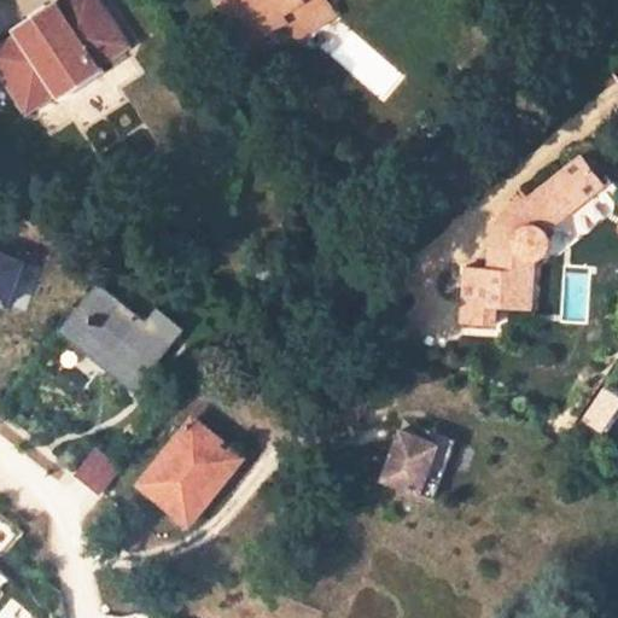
[(126,44),(94,0),(60,0),(53,6),(50,1),(9,30),(12,35),(0,44),(0,82),(24,116),(54,94),(58,99),(99,70),(95,64),(126,44)]
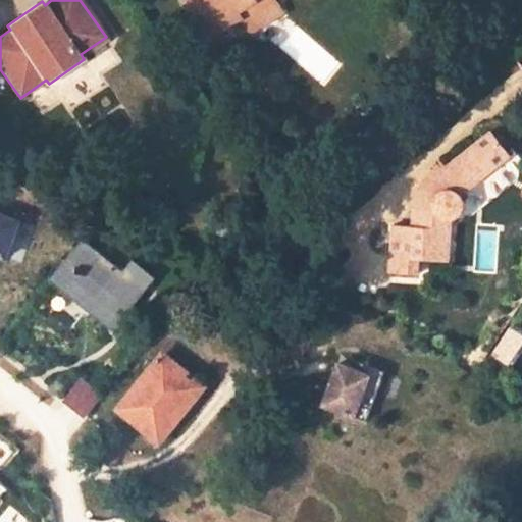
[(275,0),(186,0),(184,2),(207,40),(244,18),(246,22),(277,3),(275,0)]
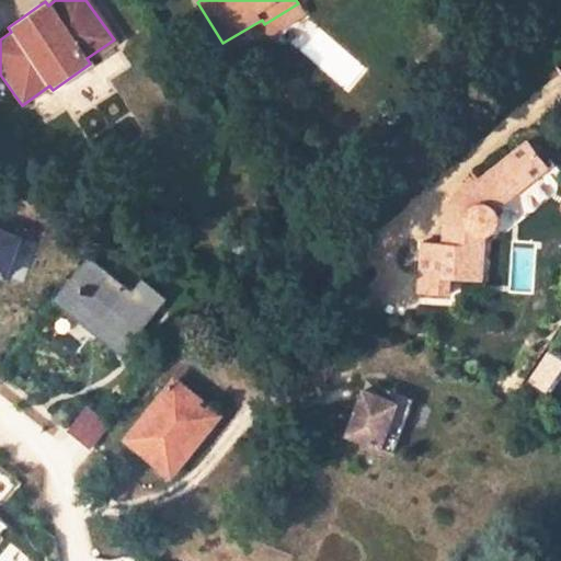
[(298,3),(264,24),(271,36),(305,15),(298,3)]
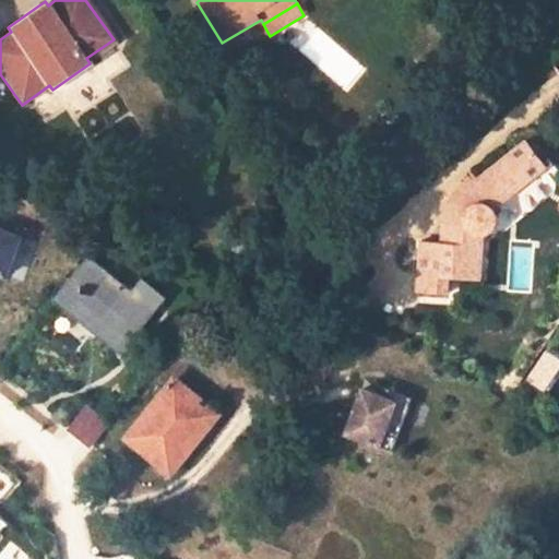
[(527,142),(445,205),(441,242),(421,240),(417,290),(449,294),(451,277),(480,281),(486,236),(489,235),(496,229),(499,223),(499,218),(499,217),(498,216),(498,215),(497,214),(496,212),(548,168),(527,142)]
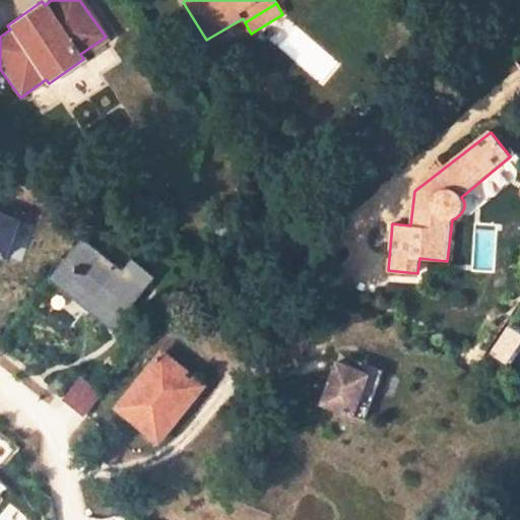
[(510,156),(461,197),(462,199),(463,200),(463,201),(464,202),(464,203),(515,164),(510,156)]
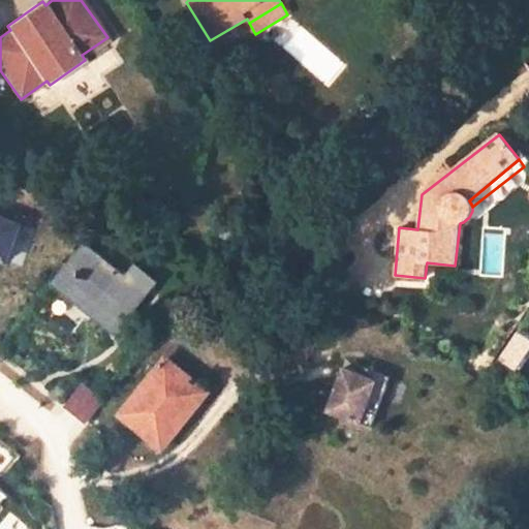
[(0,256),(7,259),(21,222),(0,214),(0,256)]
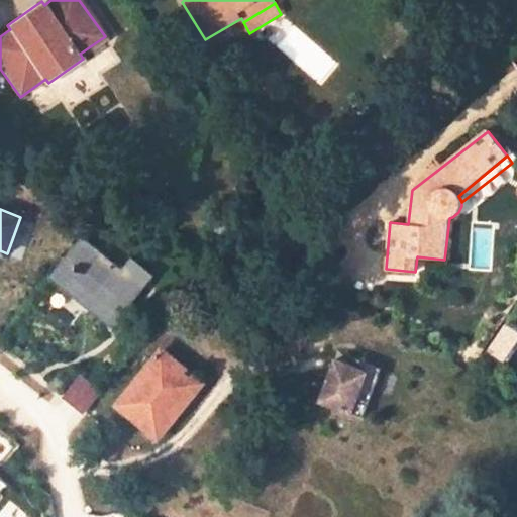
[(83,236),(50,277),(113,327),(154,276),(132,257),(123,269),(83,236)]
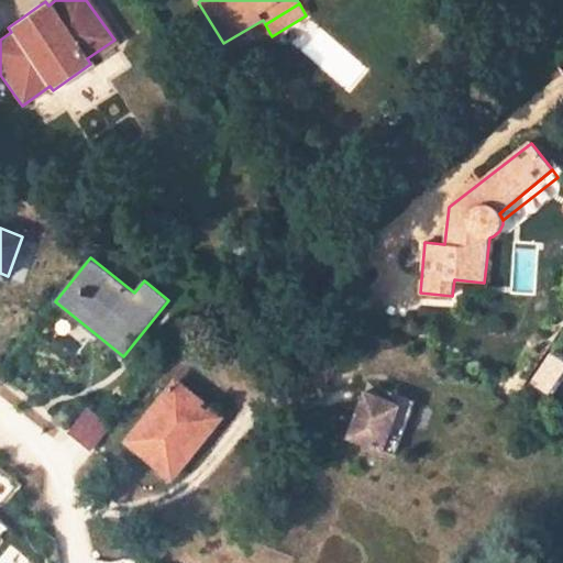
[(177,381),(128,441),(167,474),(198,437),(203,441),(223,418),(177,381)]
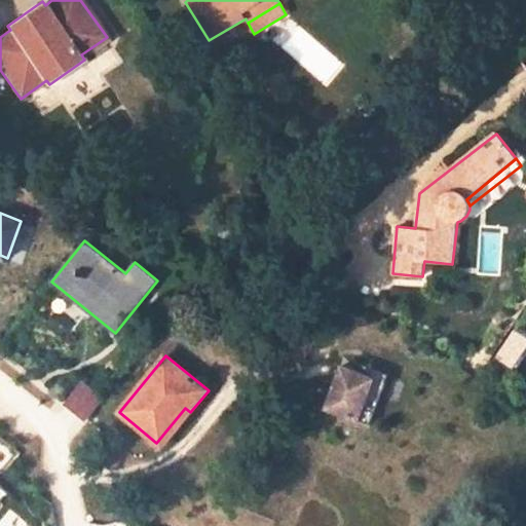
[(369,424),(384,382),(342,368),(327,409),(369,424)]
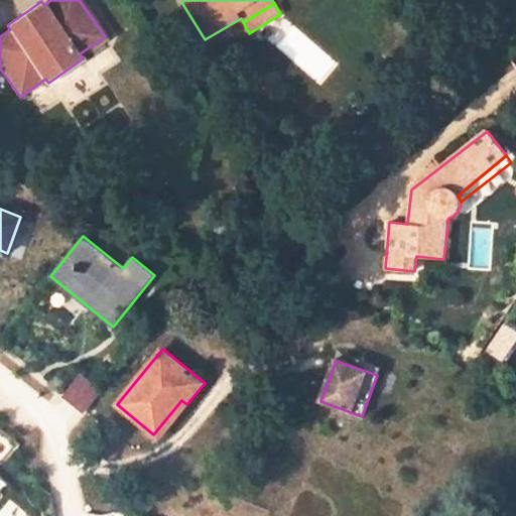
[(79,374),(61,396),(83,412),(100,389),(79,374)]
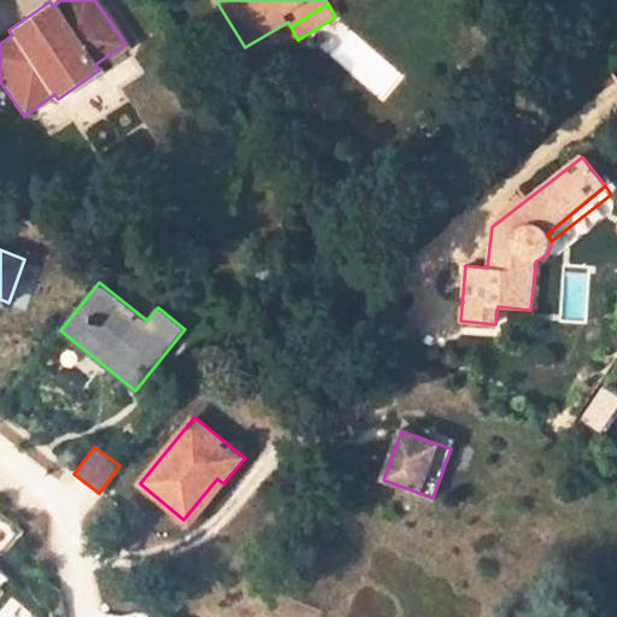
[(191,524),(223,483),(217,479),(183,519),(191,524)]
